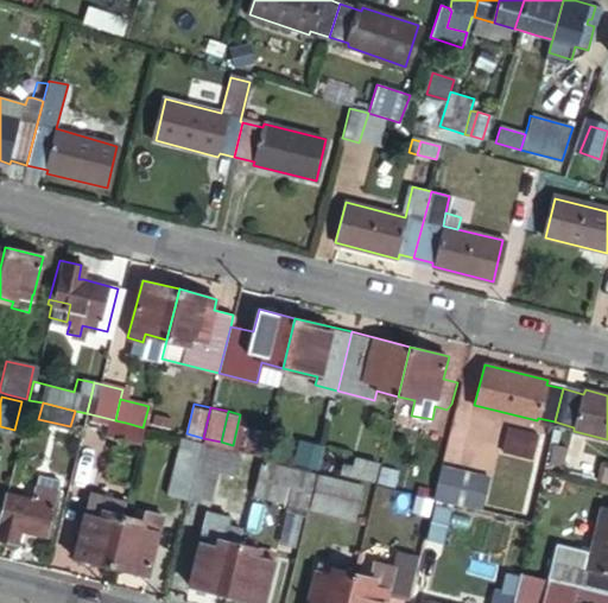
[(124,436),(126,423),(115,420),(111,419),(108,432),(124,436)]
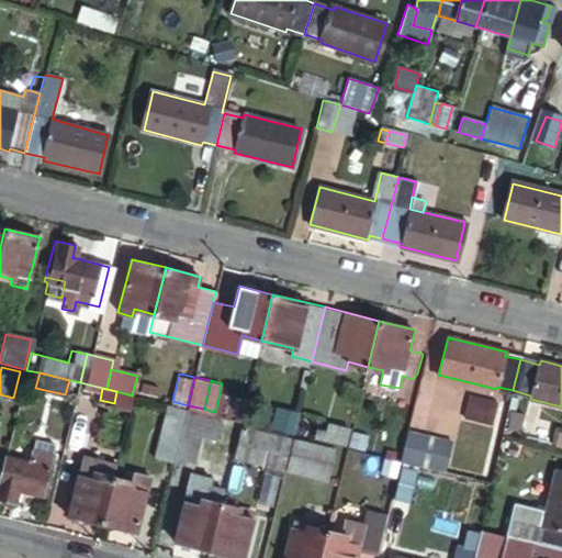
[(131,408),(134,395),(132,395),(116,391),(114,403),(131,408)]
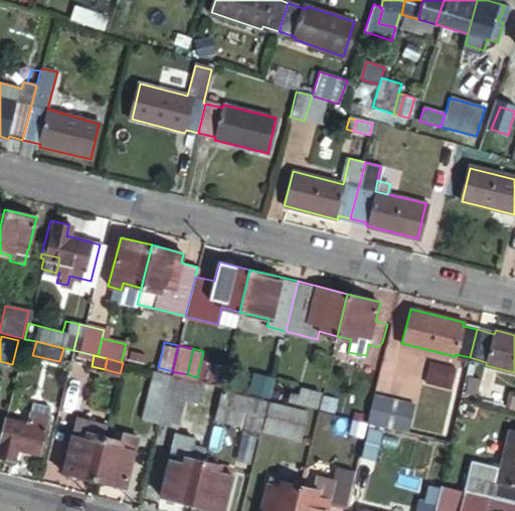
[(220,383),(225,365),(201,359),(197,377),(220,383)]
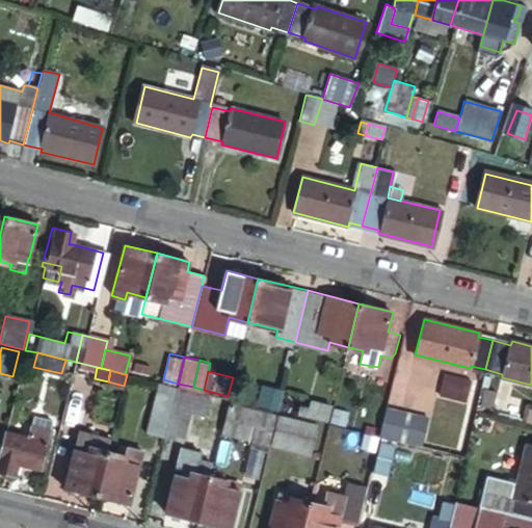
[(147,432),(164,437),(177,387),(159,383),(147,432)]
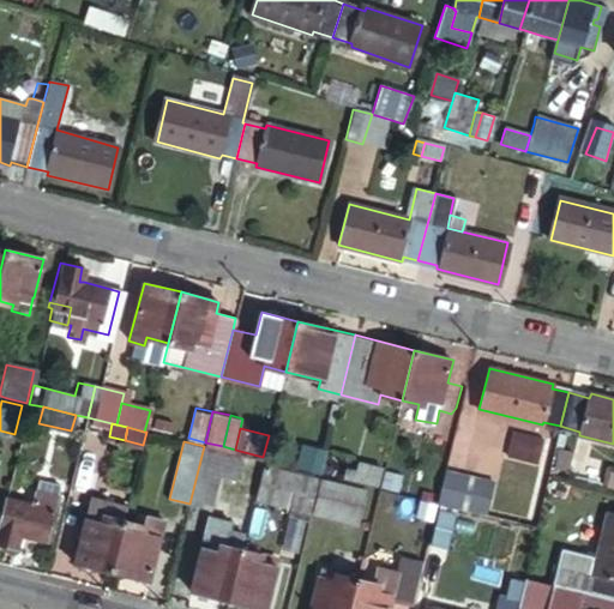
[(234,477),(239,454),(204,446),(190,504),(210,508),(220,474),(234,477)]
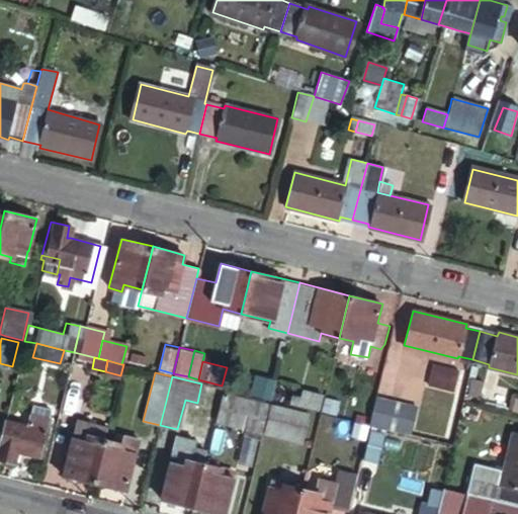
[(481,380),(471,378),(467,395),(477,398),(481,380)]
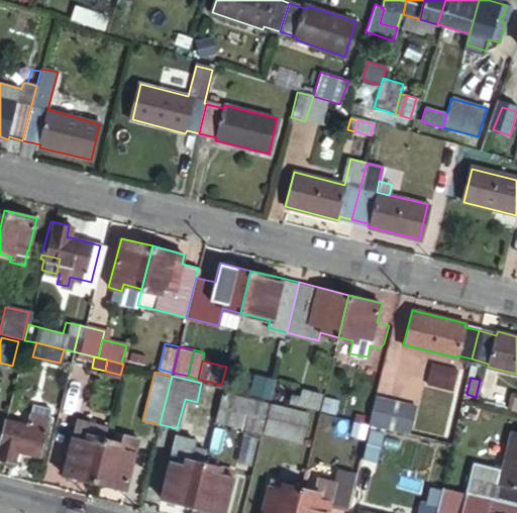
[(317,408),(320,395),(303,391),(301,397),(292,396),(290,402),(317,408)]
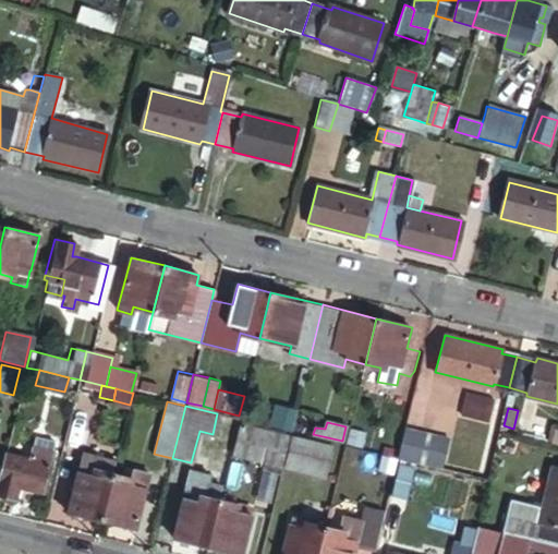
[(287,435),(241,423),(233,454),(263,461),(262,467),(278,470),(287,435)]
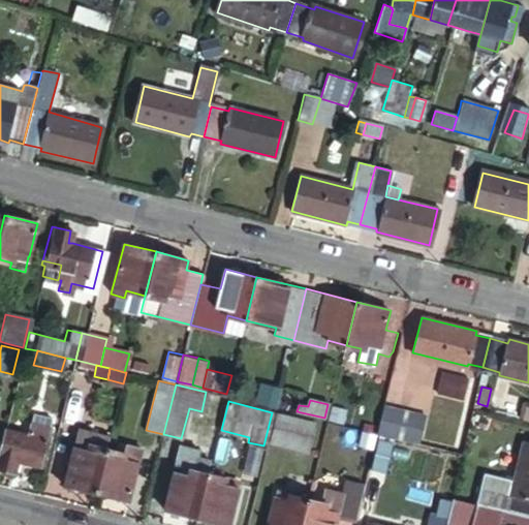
[(383,404),(376,433),(405,439),(412,411),(383,404)]
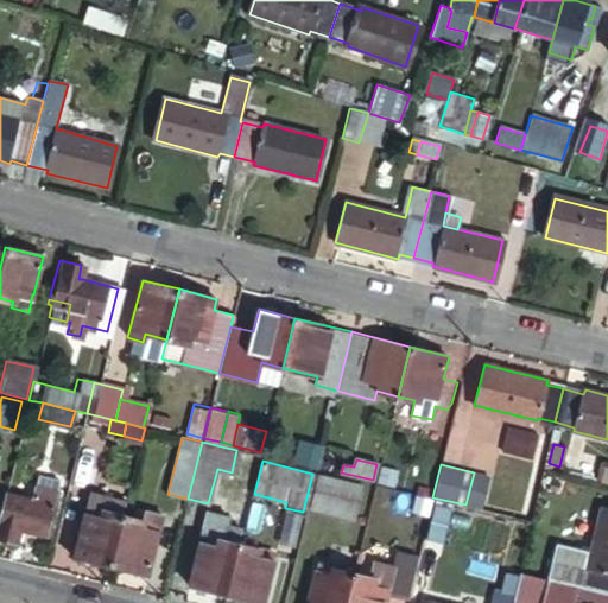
[(488,477),(474,473),(466,505),(480,508),(488,477)]
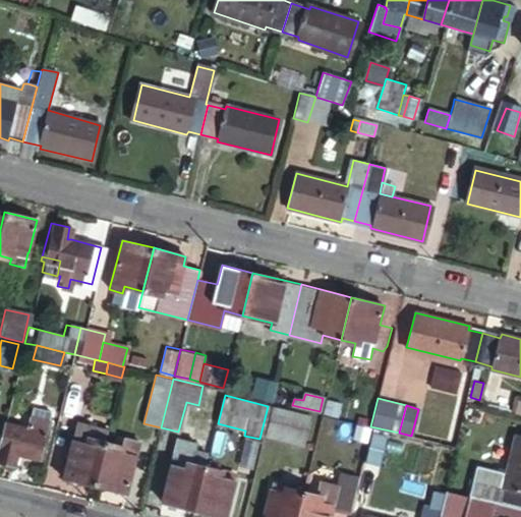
[(311,416),(275,407),(268,436),(304,444),(311,416)]
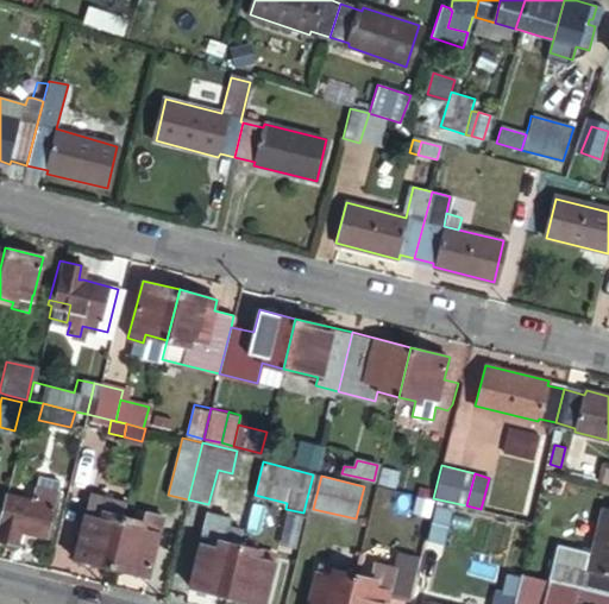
[(33,478),(31,488),(57,494),(60,484),(33,478)]
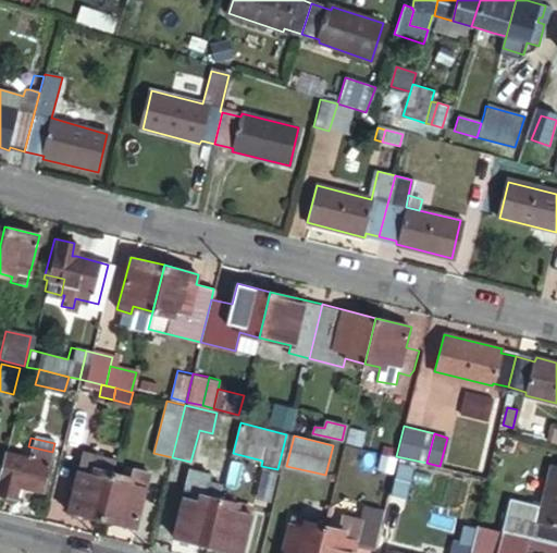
[(52,452),(28,446),(26,458),(5,453),(0,475),(0,493),(15,498),(19,487),(41,493),(52,452)]
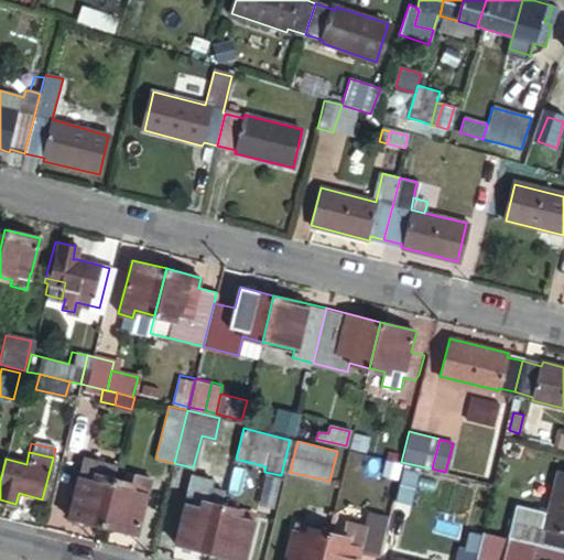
[(79,467),(77,476),(94,480),(95,471),(79,467)]
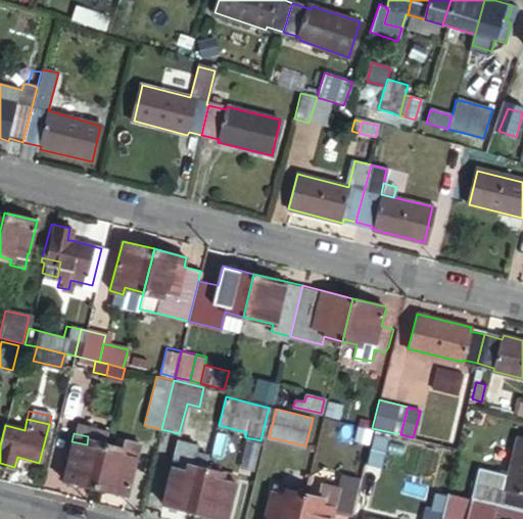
[(95,486),(106,441),(88,436),(87,444),(72,441),(62,478),(95,486)]
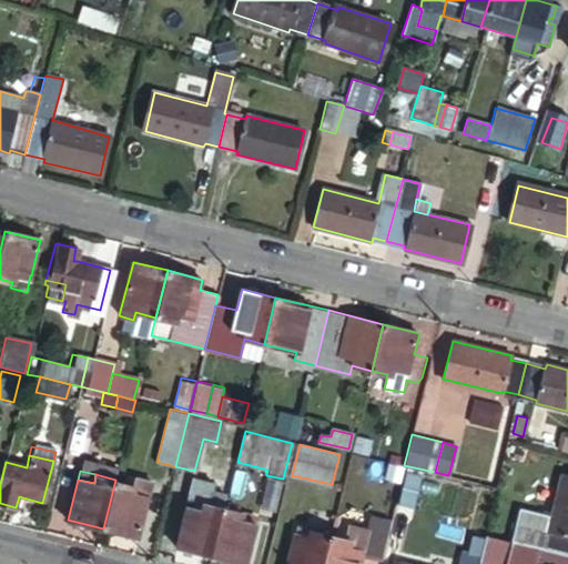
[(527,510),(518,542),(567,554),(567,474),(564,474),(553,516),(527,510)]
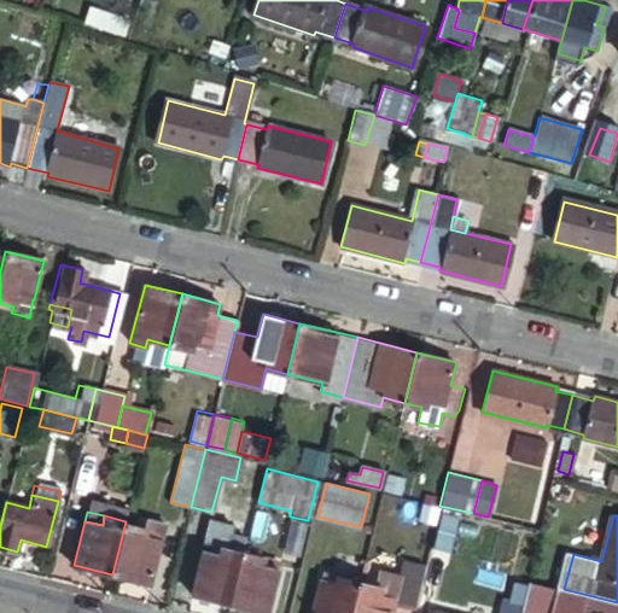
[(147,526),(126,521),(112,574),(151,584),(167,521),(150,518),(147,526)]
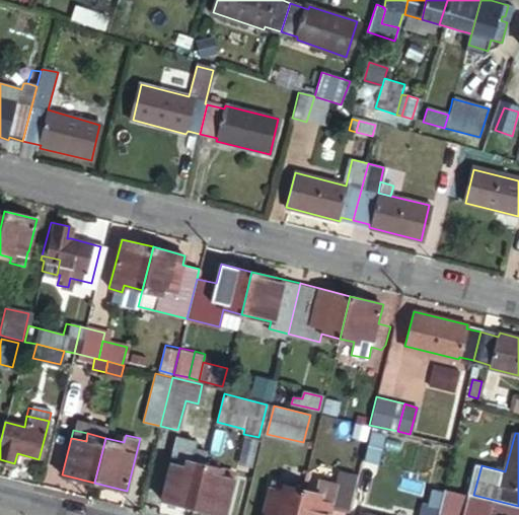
[(194,507),(205,462),(194,459),(197,445),(175,440),(161,499),(166,500),(174,503),(194,507)]
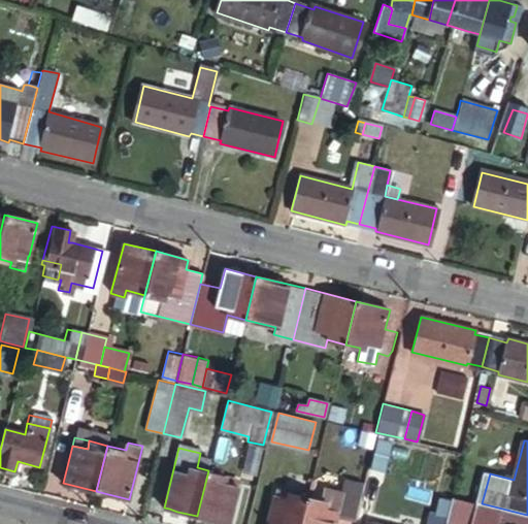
[(239,479),(208,470),(197,516),(228,523),(239,479)]
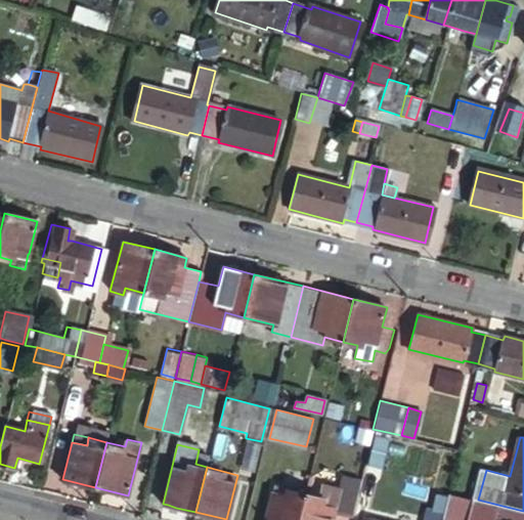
[(353,510),(361,475),(346,472),(344,485),(324,481),(320,494),(306,491),(299,519),(334,519),(339,505),(353,510)]
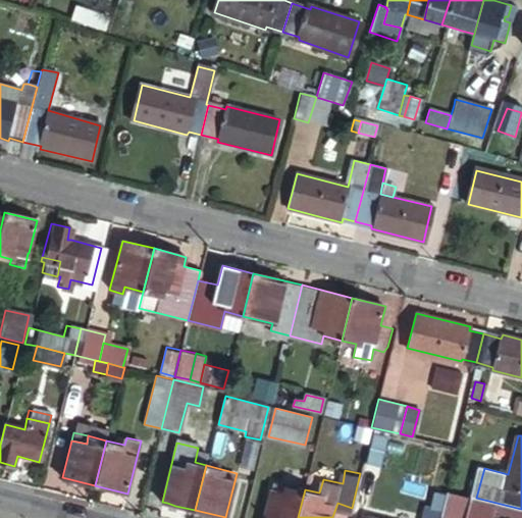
[(286,493),(290,485),(290,483),(275,479),(272,489),(286,493)]
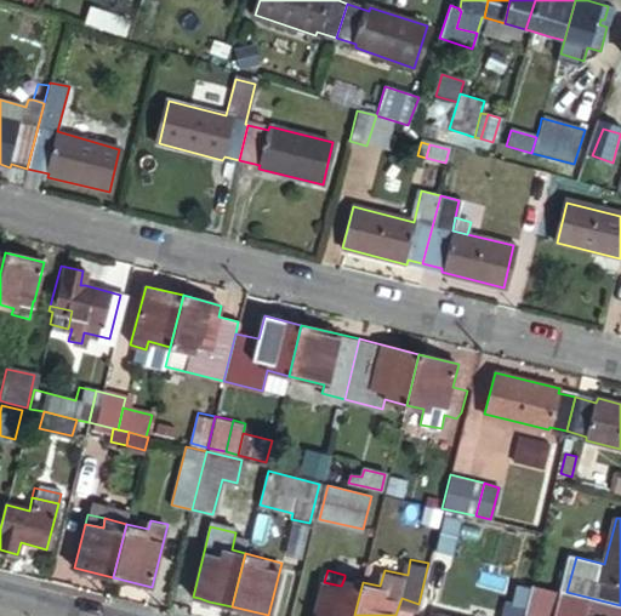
[(354,615),(363,582),(345,577),(341,586),(324,582),(322,581),(313,615),(354,615)]
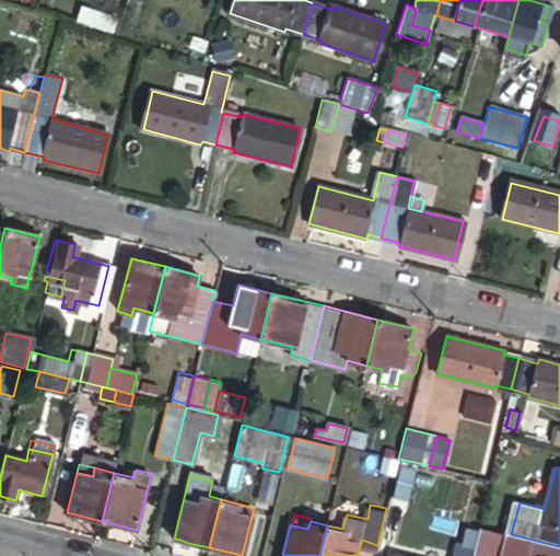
[(559,555),(559,546),(511,534),(477,525),(469,555),(559,555)]
